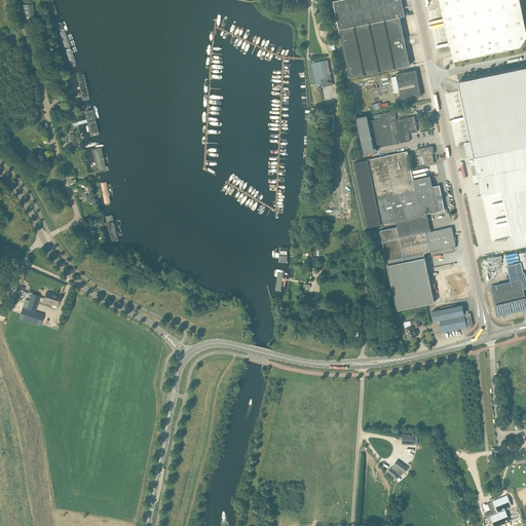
[(53,0),(49,1),(53,17),(59,16),(53,0)]
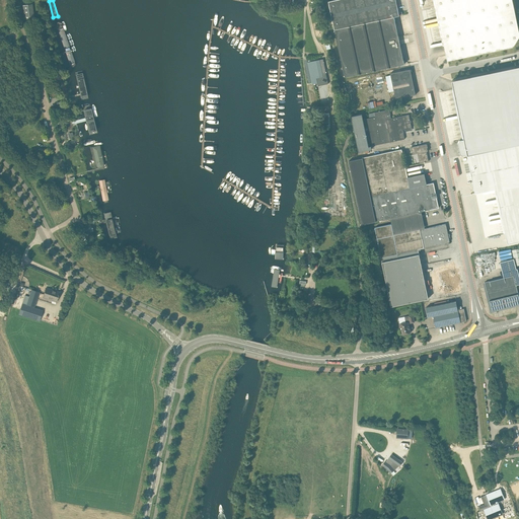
[(335,0),(328,1),(345,77),(404,64),(394,16),(399,15),(395,0),(335,0)]
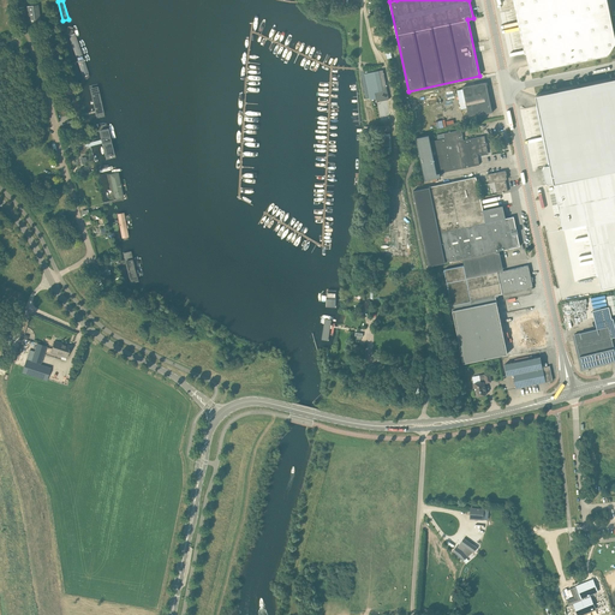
[(515,0),(531,71),(608,54),(614,43),(614,35),(607,0),(515,0)]
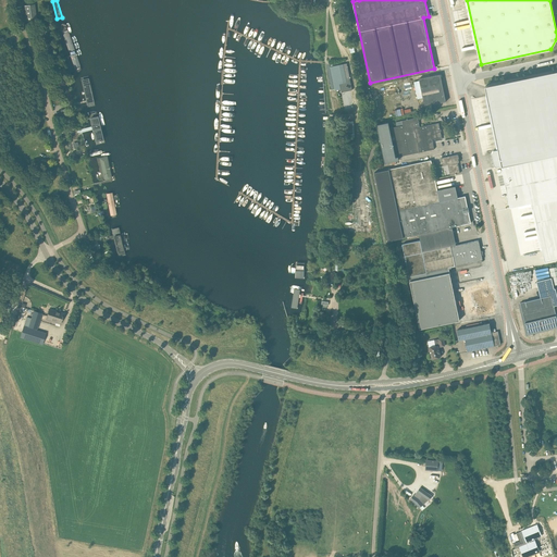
[(33,4),(25,5),(27,22),(33,21),(34,21),(37,21),(36,16),(35,4),(33,4)]
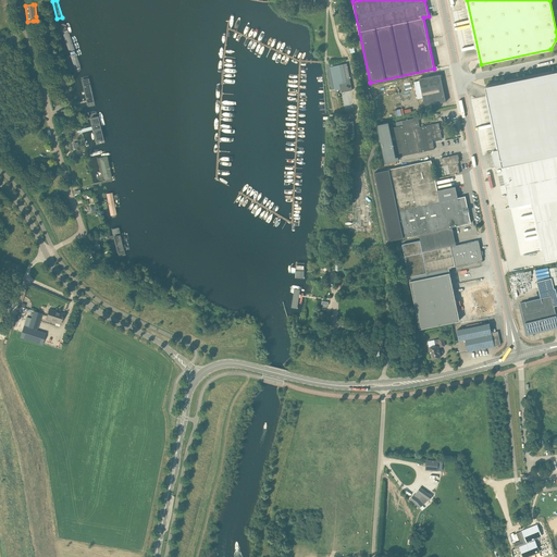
[(461,49),(461,51),(474,49),(471,22),(469,22),(469,21),(467,21),(469,35),(462,35),(465,49),(461,49)]
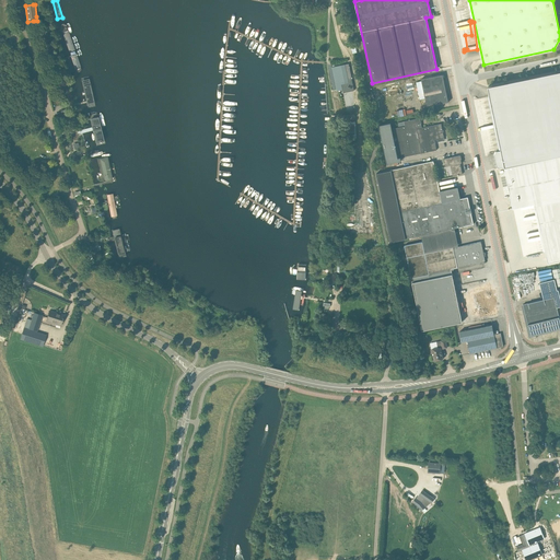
[(60,25),(77,73),(82,71),(67,23),(60,25)]
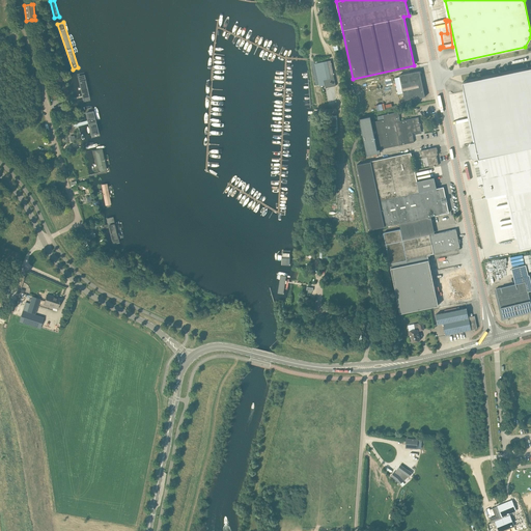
[(330,60),(320,62),(325,83),(325,85),(326,86),(326,88),(336,86),(335,84),(333,75),(332,75),(332,73),(331,65),(330,60)]
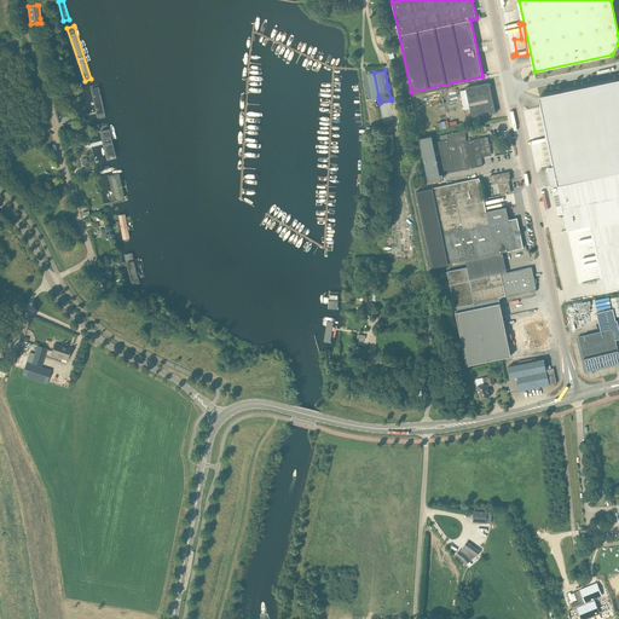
[(618,79),(539,96),(554,167),(548,168),(547,171),(549,184),(551,185),(557,184),(618,171),(618,79)]
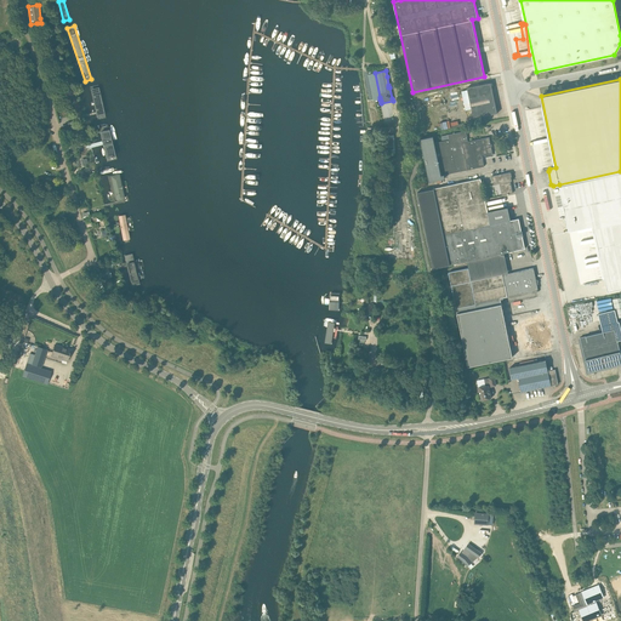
[(473,118),(491,114),(497,113),(491,83),(467,87),(473,118)]
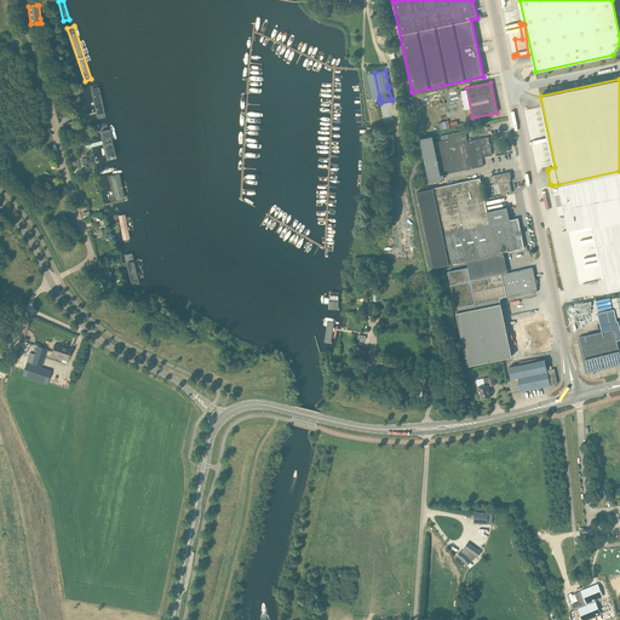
[(98,84),(87,86),(96,122),(105,120),(98,84)]
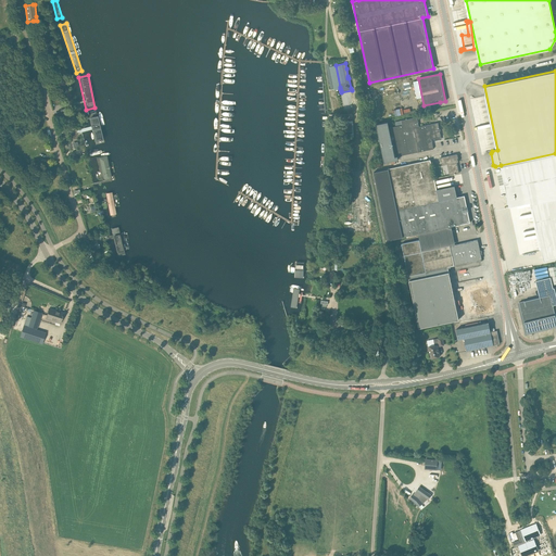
[(93,150),(105,147),(97,112),(84,115),(93,150)]
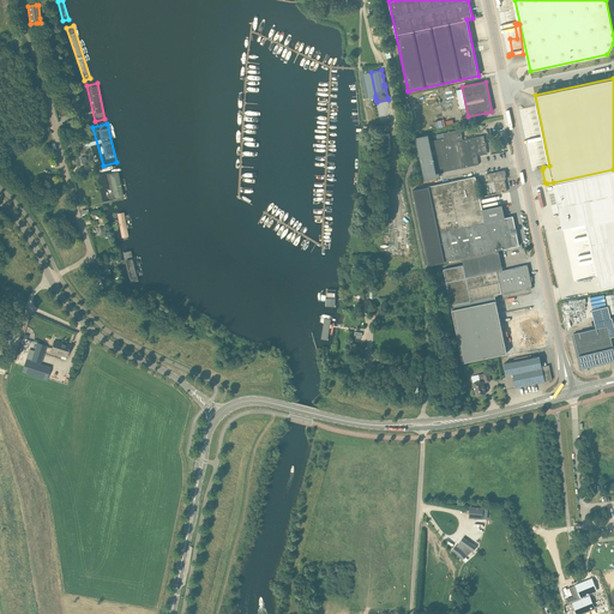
[(487,151),(483,136),(463,140),(461,130),(437,134),(437,138),(444,137),(444,138),(429,142),(428,136),(416,138),(425,180),(440,176),(439,173),(479,164),(476,154),(480,154),(481,156),(485,155),(483,152),(487,151)]
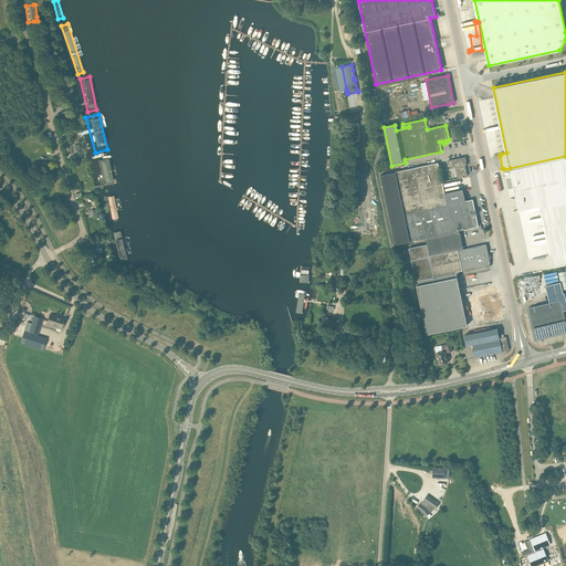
[(97,156),(106,192),(114,190),(105,155),(97,156)]
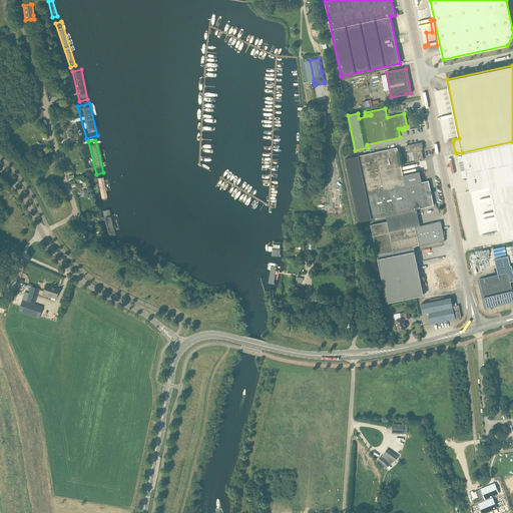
[(512,141),(462,152),(470,190),(491,185),(500,230),(500,231),(502,239),(512,236),(512,141)]
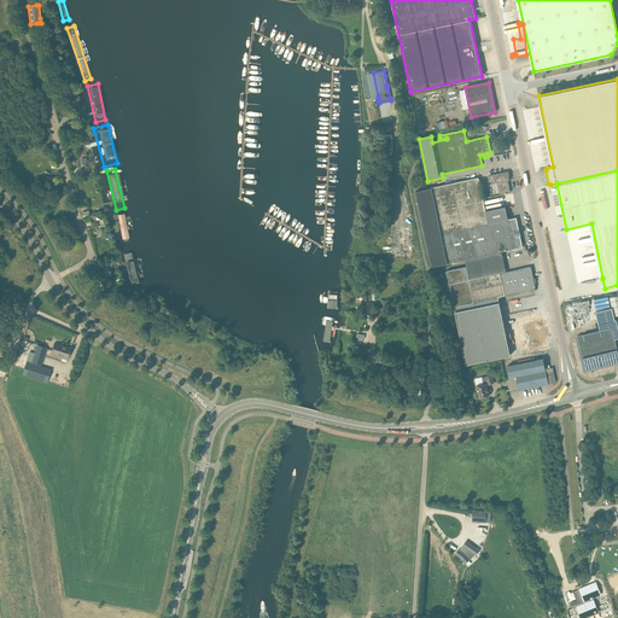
[(490,175),(491,184),(497,182),(500,194),(505,193),(506,193),(511,192),(508,180),(509,180),(507,172),(490,175)]
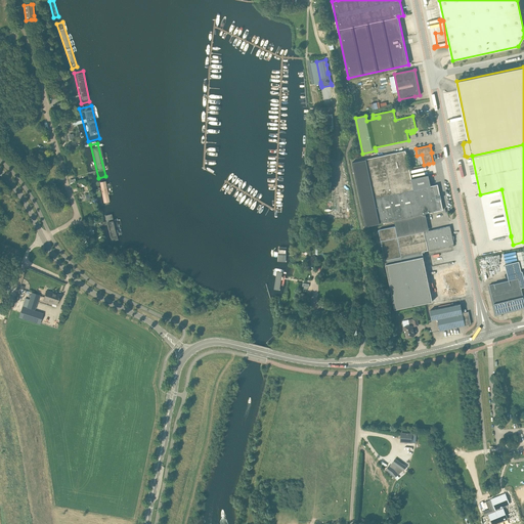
[(365,160),(352,163),(365,226),(394,220),(421,215),(443,210),(438,184),(431,186),(429,175),(411,179),(405,150),(365,159),(365,160)]
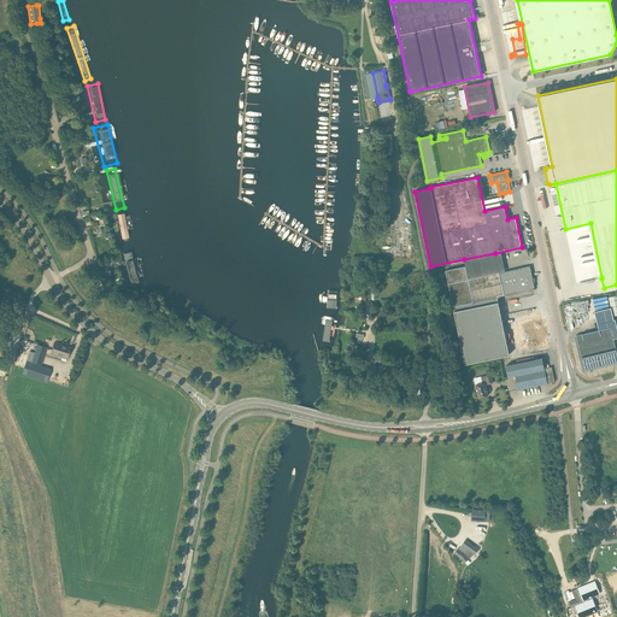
[(125,213),(116,215),(122,244),(130,242),(125,213)]
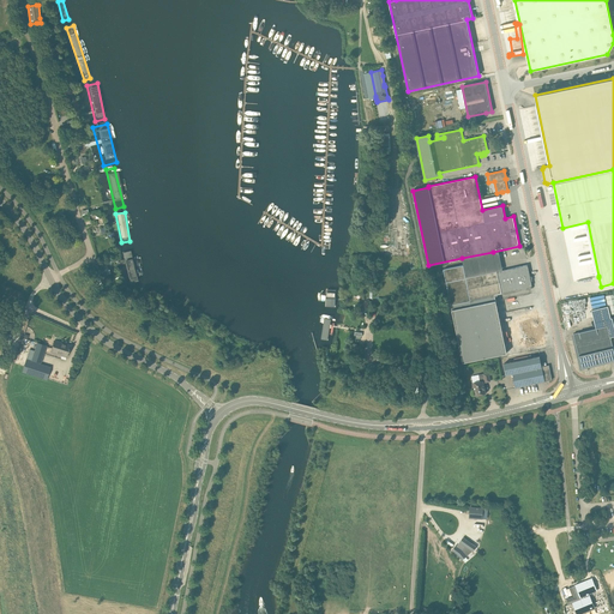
[(495,301),(494,295),(501,294),(501,293),(521,289),(533,286),(528,265),(516,268),(497,271),(493,252),(462,258),(463,264),(444,269),(451,306),(456,330),(463,362),(505,354),(545,345),(536,306),(506,312),(503,299),(495,301)]
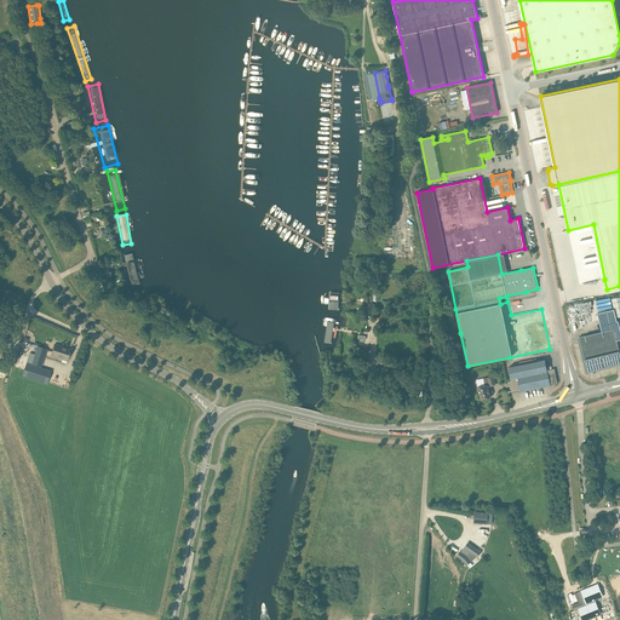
[(135,259),(124,263),(127,276),(138,274),(135,259)]
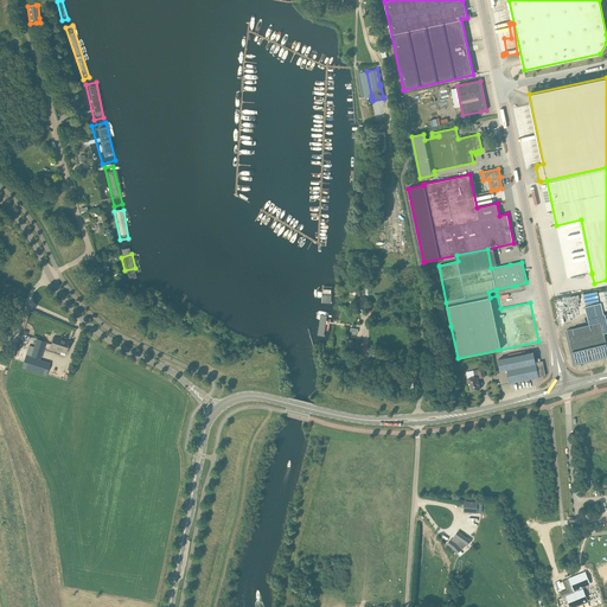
[(606,355),(606,349),(604,333),(606,332),(606,321),(605,314),(604,314),(604,311),(606,310),(606,289),(599,292),(601,302),(585,307),(589,325),(567,330),(575,363),(606,355)]
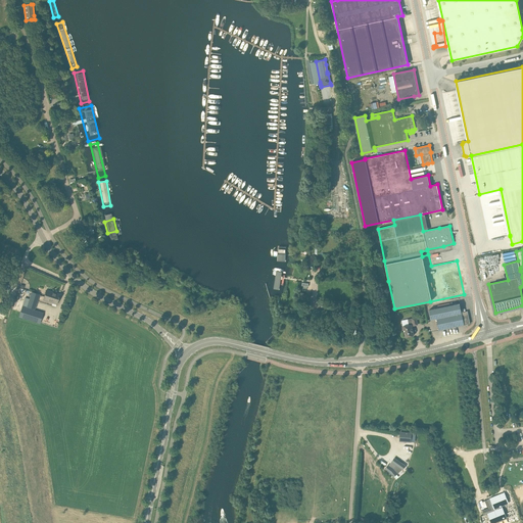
[(291,279),(292,267),(267,266),(264,287),(262,297),(260,300),(286,301),(289,294),(291,279)]
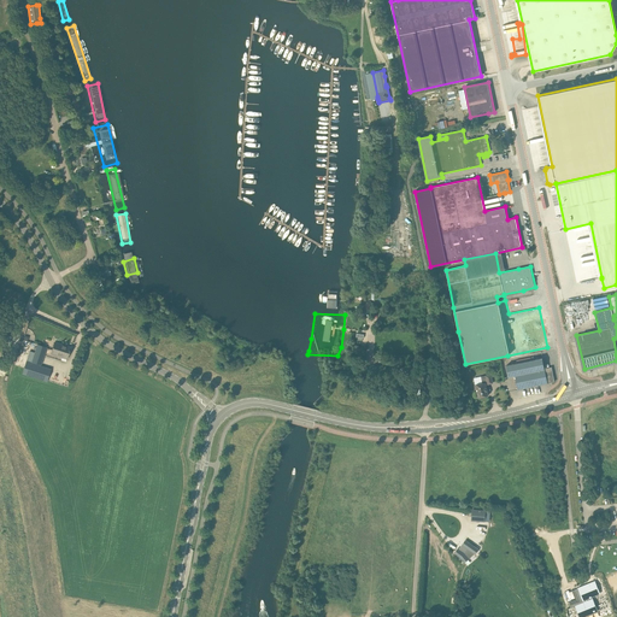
[(68,357),(69,353),(71,347),(54,342),(53,348),(51,353),(57,356),(57,354),(68,357)]
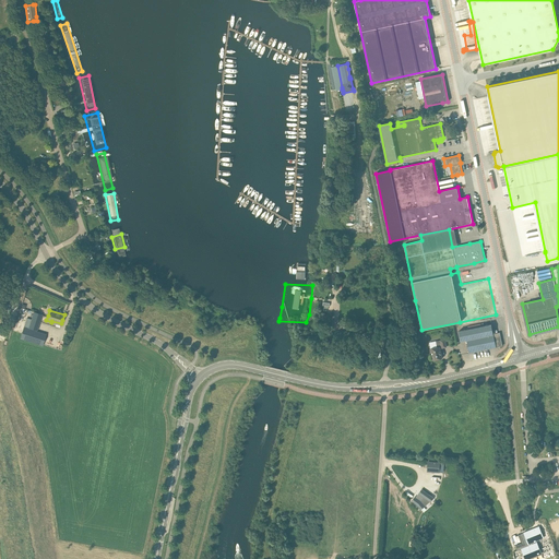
[(24,326),(20,339),(42,345),(44,340),(34,336),(36,330),(37,330),(43,314),(34,312),(33,311),(31,320),(28,328),(24,326)]
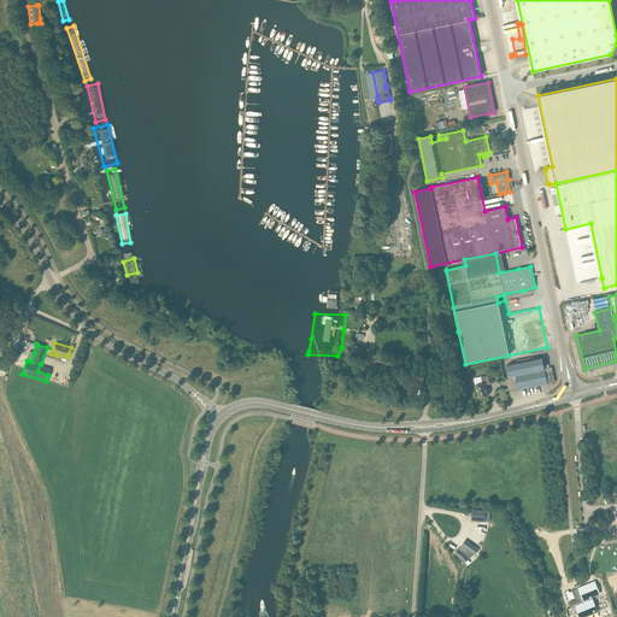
[(506,365),(507,370),(509,376),(515,375),(518,389),(547,383),(554,382),(552,366),(546,368),(546,366),(544,366),(542,358),(536,359),(506,365)]
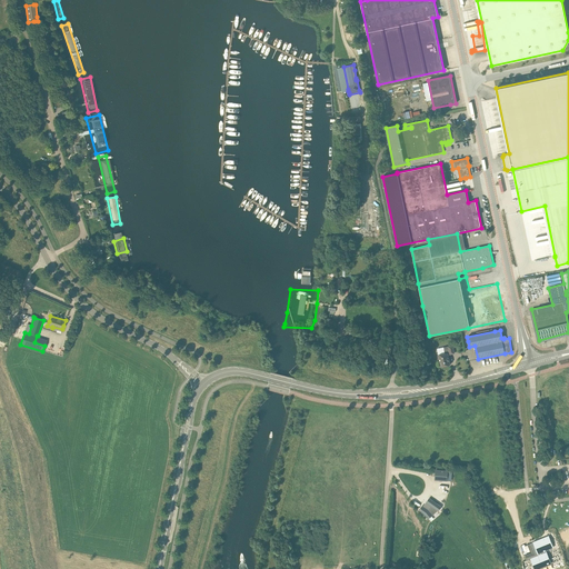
[(445,353),(438,355),(440,362),(441,362),(442,365),(440,365),(441,367),(450,365),(448,353),(449,352),(450,355),(455,353),(452,346),(443,347),(445,353)]
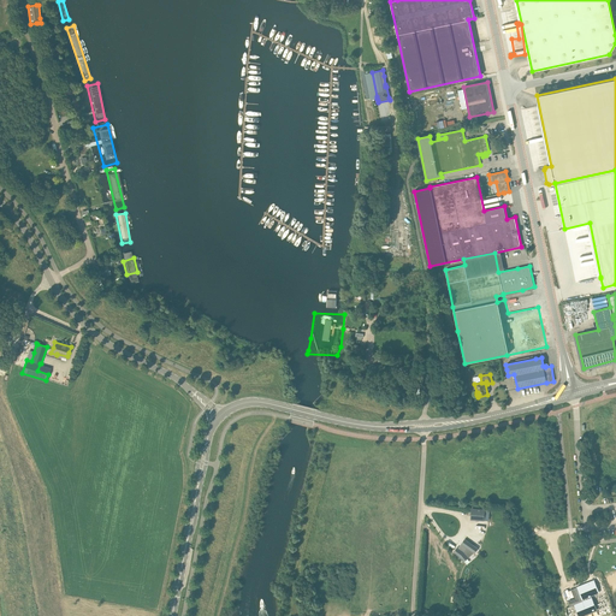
[(472,509),(471,520),(484,521),(485,509),(472,509)]
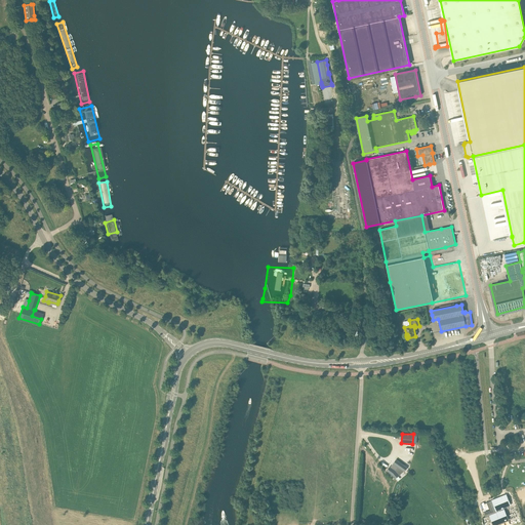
[(404,471),(406,469),(407,468),(396,459),(393,463),(397,467),(395,470),(390,467),(387,471),(392,474),(395,478),(399,475),(398,475),(402,470),(404,471)]
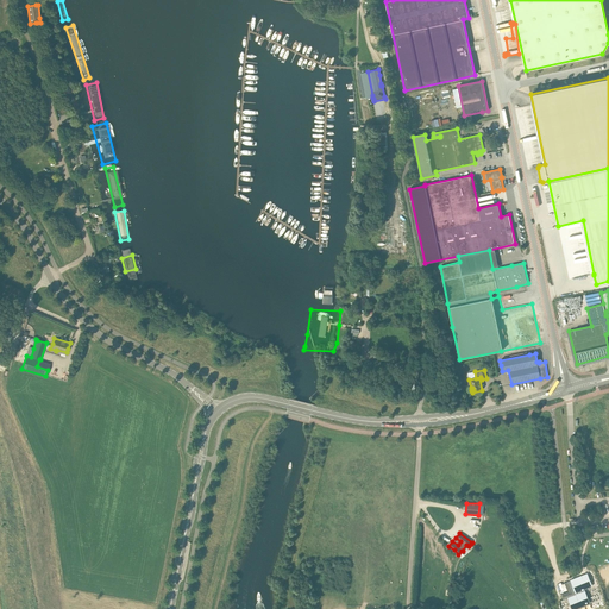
[(582,577),(581,576),(565,583),(569,591),(562,594),(564,600),(569,598),(572,608),(575,608),(589,603),(584,589),(592,585),(588,573),(582,576),(582,577)]
